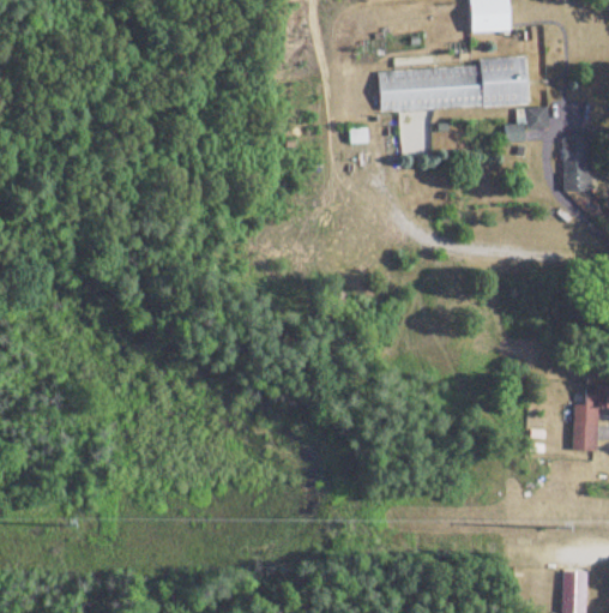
[(468,0),(468,32),(512,32),(511,0),(468,0)]
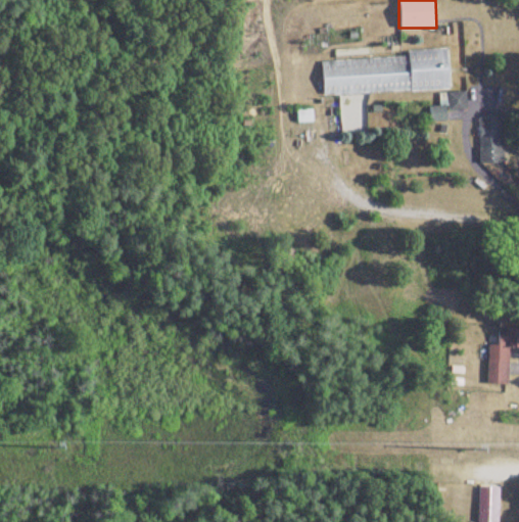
[(450,90),(450,49),(406,50),(406,58),(323,60),(324,96),(340,96),(341,134),(368,133),(367,92),(450,90)]
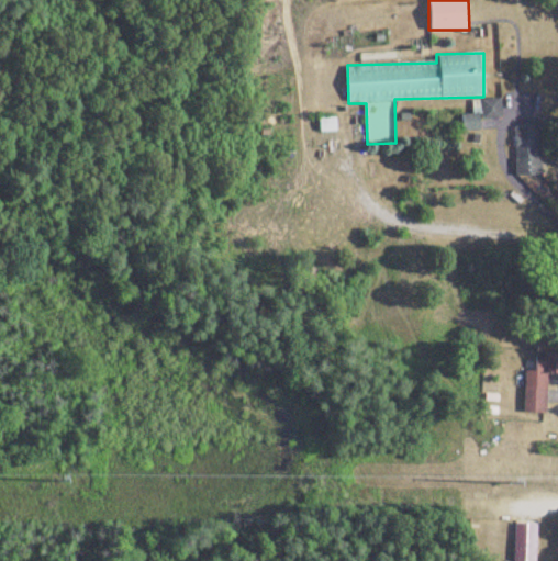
[(480,130),(480,114),(461,114),(461,130),(480,130)]
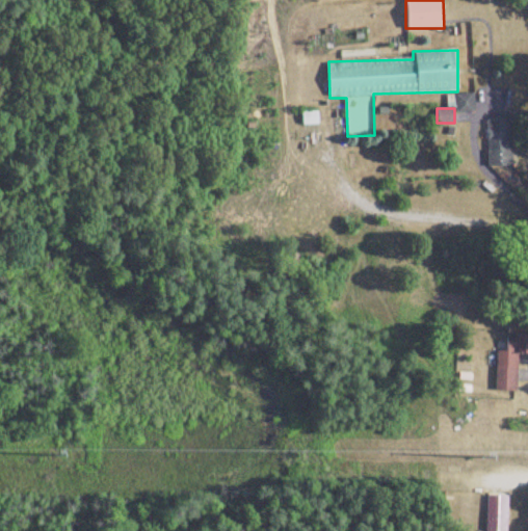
[(512,165),(512,118),(487,118),(487,165),(512,165)]
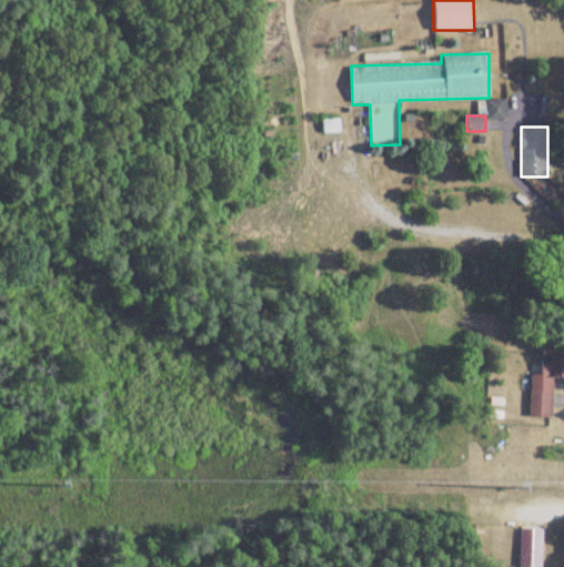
[(554,417),(554,377),(563,377),(563,357),(543,357),(543,373),(531,373),(531,417),(554,417)]
